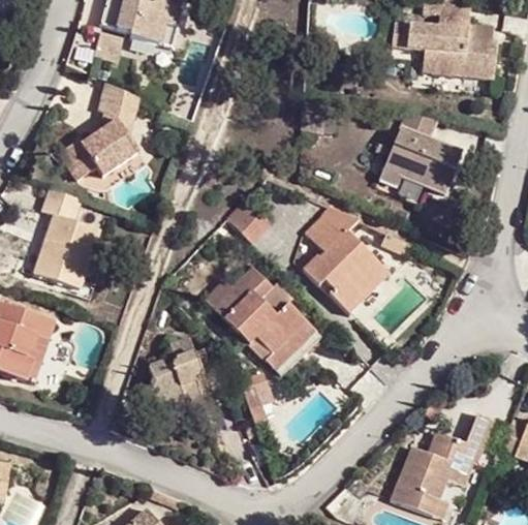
[(165,24),(173,25),(178,6),(156,0),(152,0),(151,3),(135,0),(107,0),(101,24),(114,27),(115,28),(130,32),(129,36),(159,43),(165,24)]
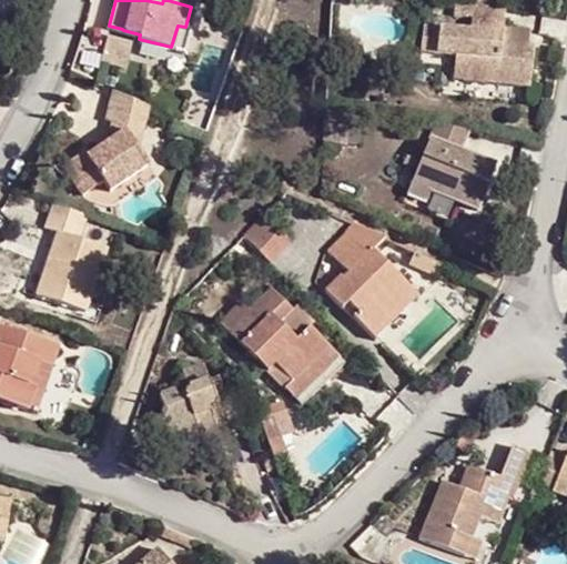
[(506,3),(482,0),(457,0),(454,24),(425,22),(422,49),(457,53),(472,56),(468,79),(529,86),(534,43),(528,42),(515,41),(517,24),(503,22),(506,3)]
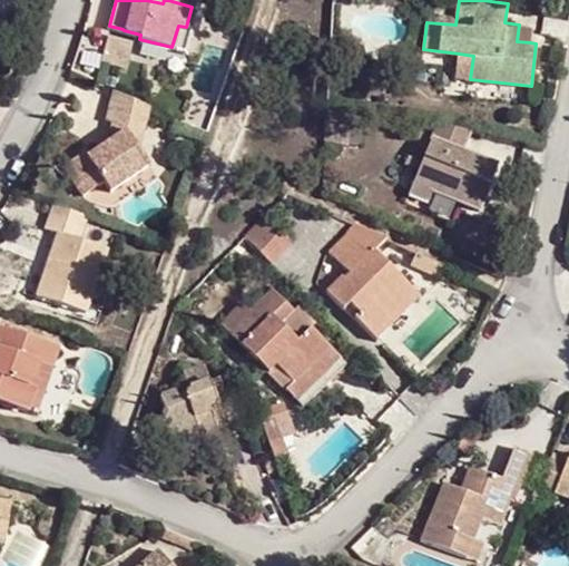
[(531,26),(519,25),(517,41),(530,42),(531,26)]
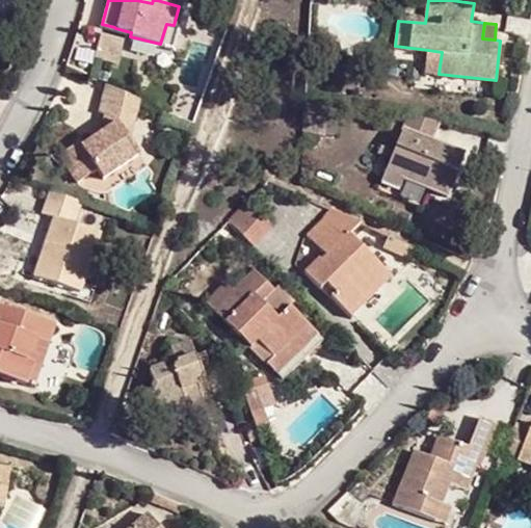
[(113,54),(117,35),(101,30),(96,50),(113,54)]
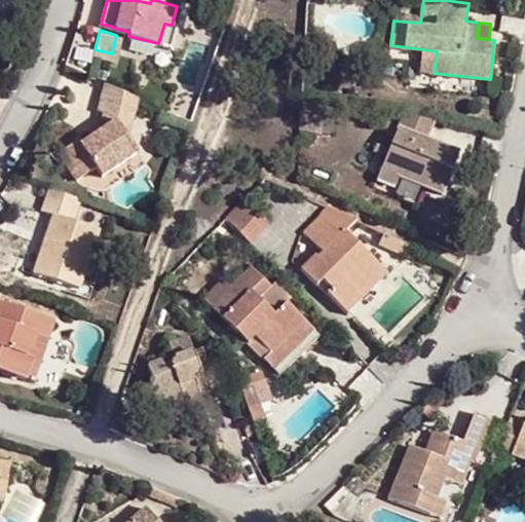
[(420,72),(434,73),(437,51),(423,49),(420,72)]
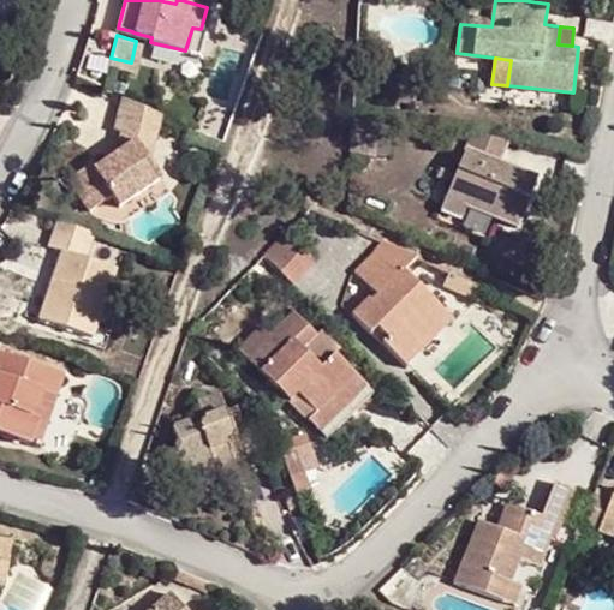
[(155,133),(160,112),(121,93),(115,126),(120,127),(115,150),(93,165),(91,162),(66,178),(87,209),(113,195),(118,203),(160,175),(150,160),(137,137),(139,129),(155,133)]
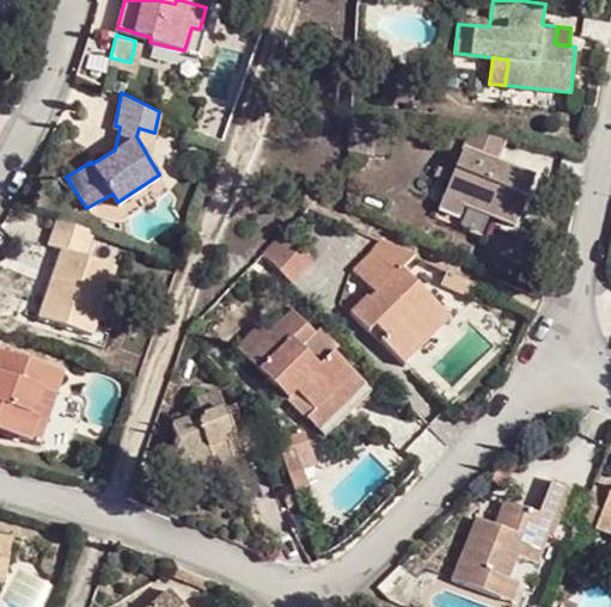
[(156,133),(154,133),(139,128),(136,136),(150,159),(156,133)]
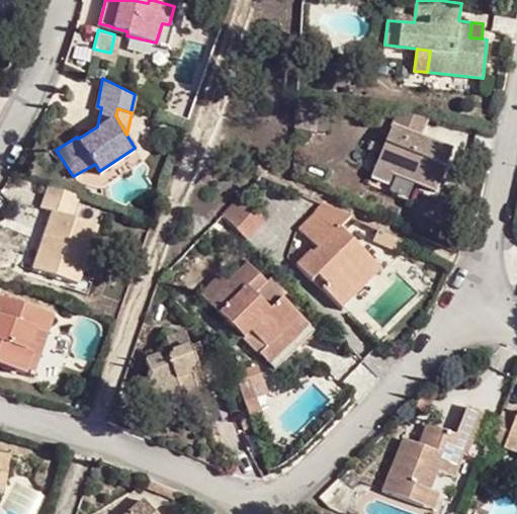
[(429,116),(397,110),(375,160),(394,169),(393,171),(418,183),(435,190),(452,148),(432,140),(431,144),(423,141),(425,136),(421,135),(429,116)]
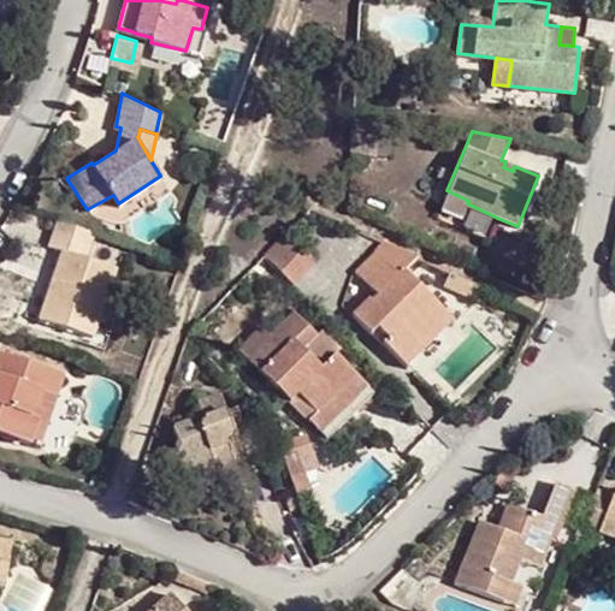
[(461,215),(467,203),(468,201),(447,190),(444,189),(437,205),(461,215)]
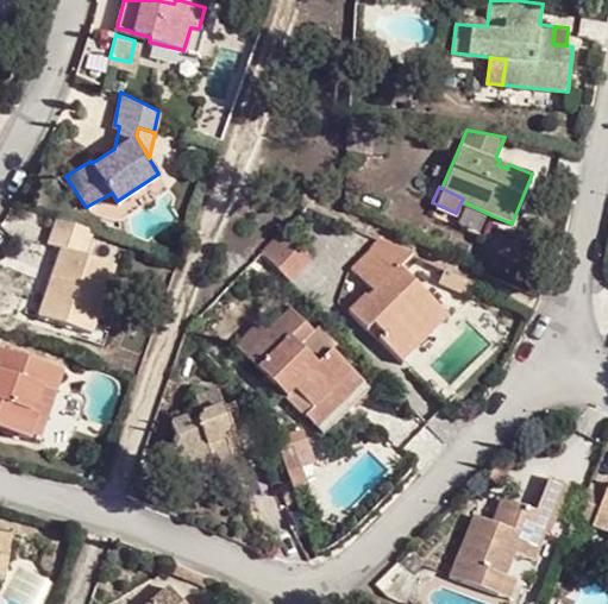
[(85,253),(92,227),(54,214),(45,240),(61,245),(39,314),(92,331),(112,262),(85,253)]
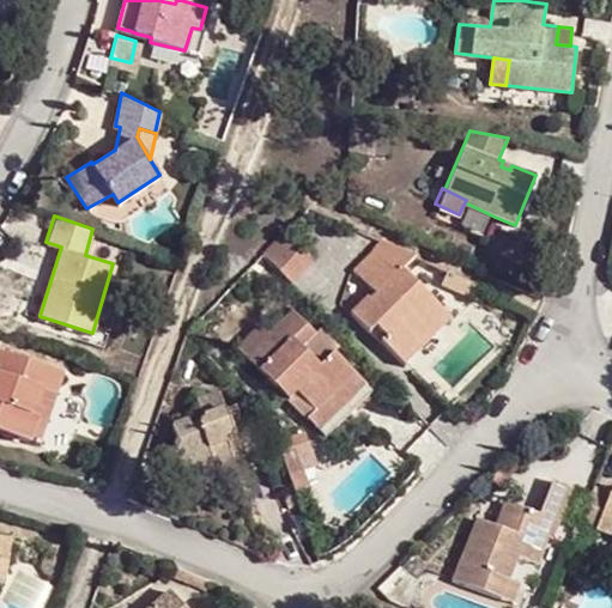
[(314,257),(286,230),(264,251),(292,281),(314,257)]
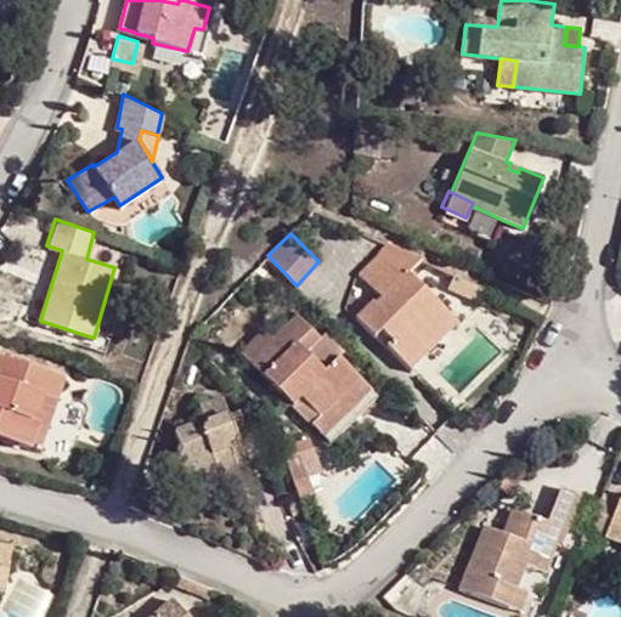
[(410,270),(423,256),(390,242),(360,272),(380,293),(376,299),(374,296),(356,315),(405,362),(455,315),(410,270)]
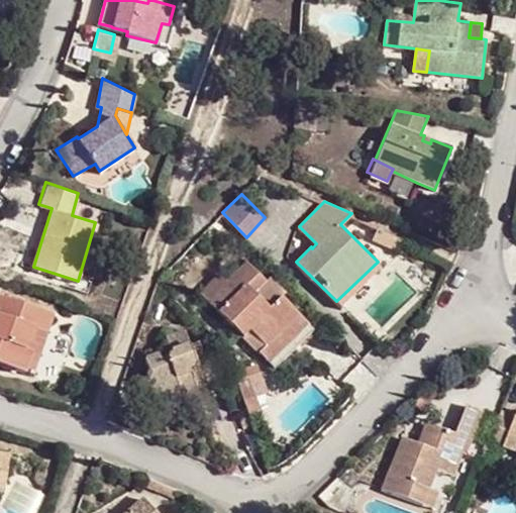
[(398,249),(403,238),(380,227),(374,237),(398,249)]
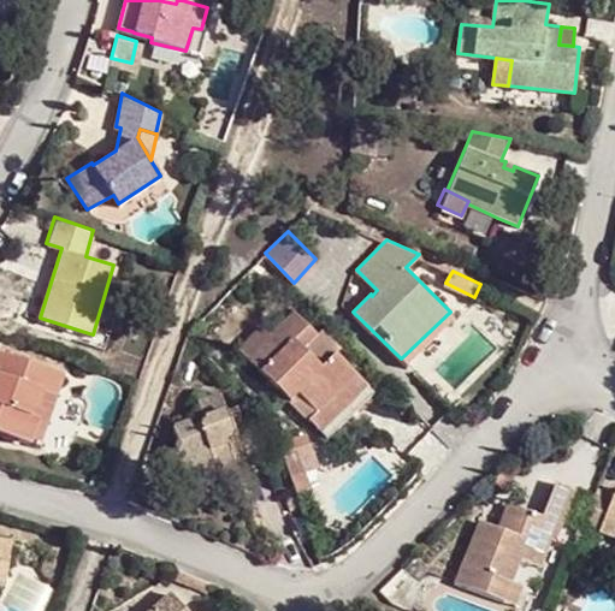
[(315,410),(308,416),(319,428),(366,383),(335,353),(321,365),(305,349),(318,336),(295,312),(270,333),(247,356),(293,401),(300,395),(315,410)]
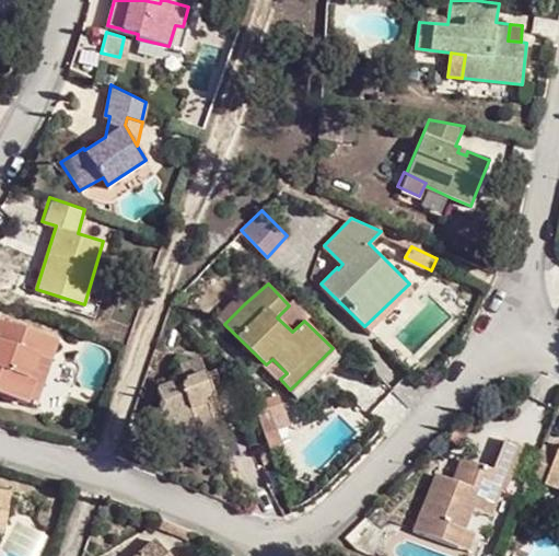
[(411,288),(409,284),(364,326),(369,332),(411,288)]
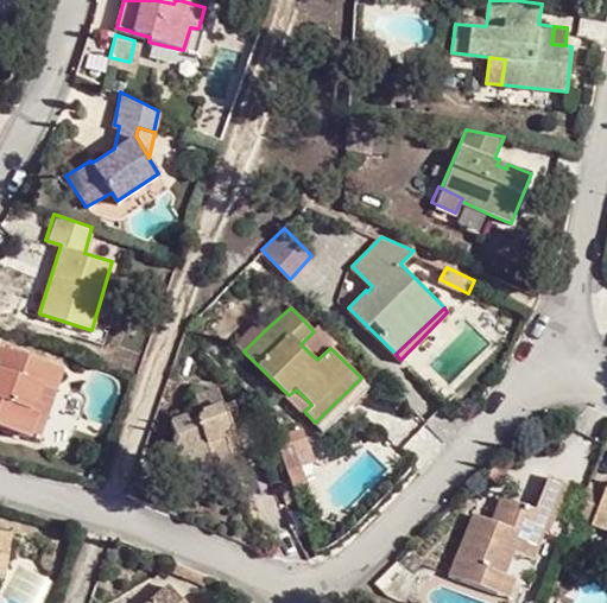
[(330,348),(314,331),(301,344),(317,360),(330,348)]
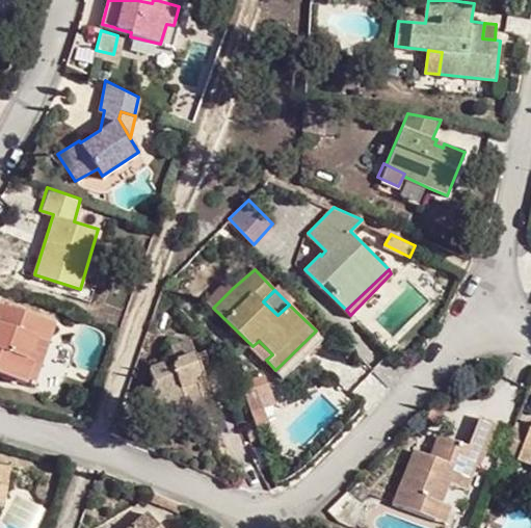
[(33,338),(48,341),(55,320),(0,301),(0,372),(26,380),(32,361),(27,360),(33,338)]
